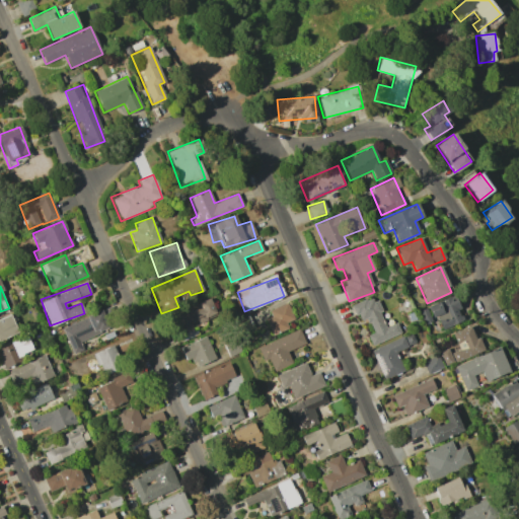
[(400,334),(396,322),(385,326),(375,297),(352,305),(358,321),(367,318),(372,332),(367,335),(370,345),(400,334)]
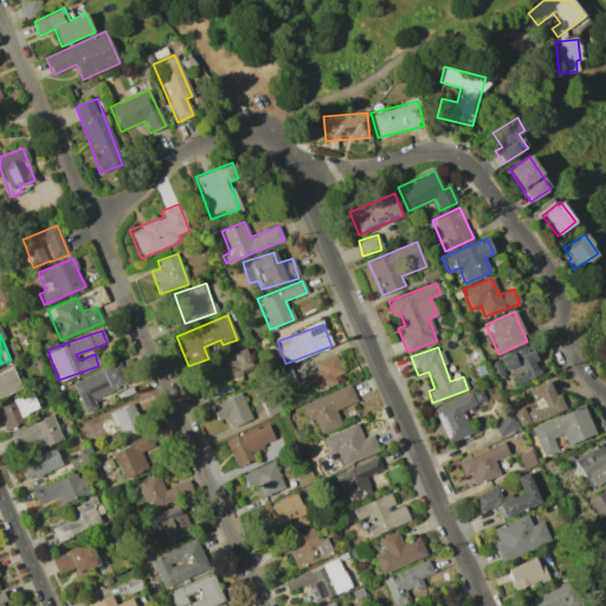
[(253,369),(244,349),(200,368),(213,397),(227,391),(224,382),(253,369)]
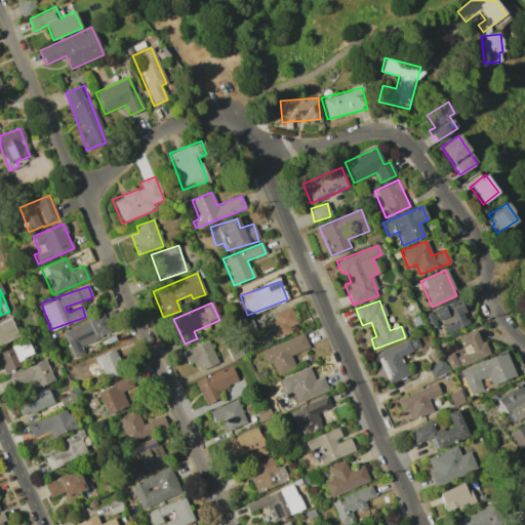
[(290,331),(288,326),(296,322),(289,306),(267,316),(276,338),(290,331)]
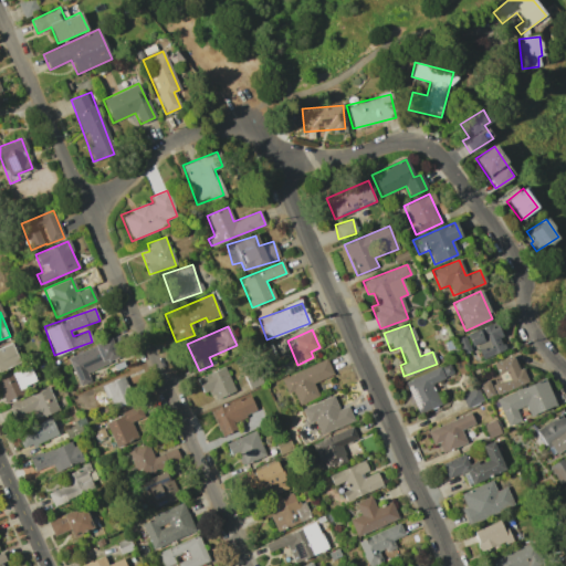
[(77,386),(90,383),(86,370),(118,360),(112,341),(67,355),(77,386)]
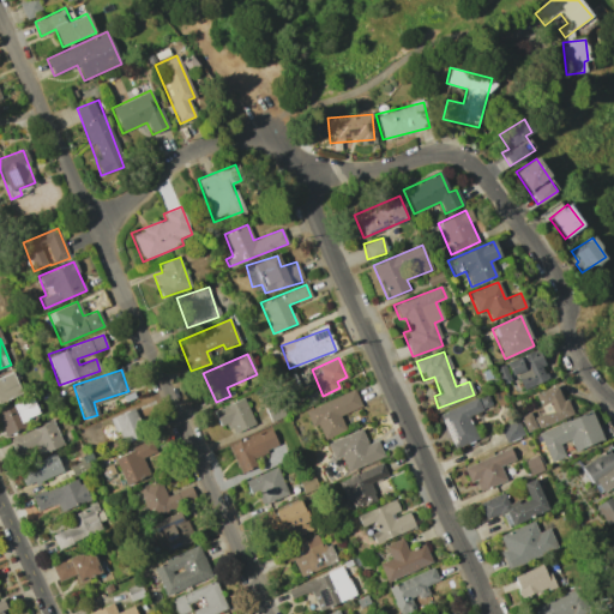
[(0,402),(20,393),(12,372),(0,375),(0,402)]
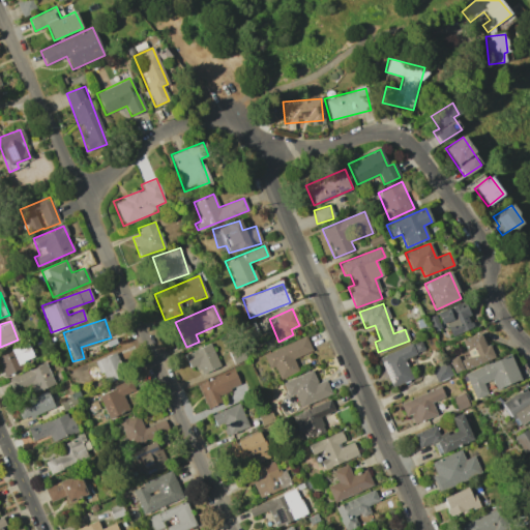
[(492,358),(480,332),(461,341),(466,354),(449,361),(454,374),(492,358)]
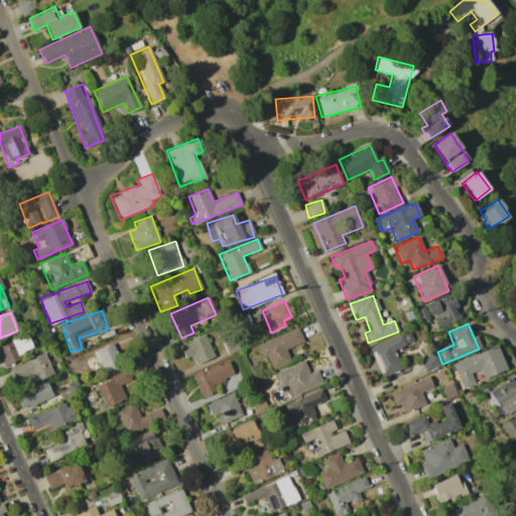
[(255,346),(296,328),(302,341),(285,349),(291,362),(273,370),(267,357),(261,360),(255,346)]
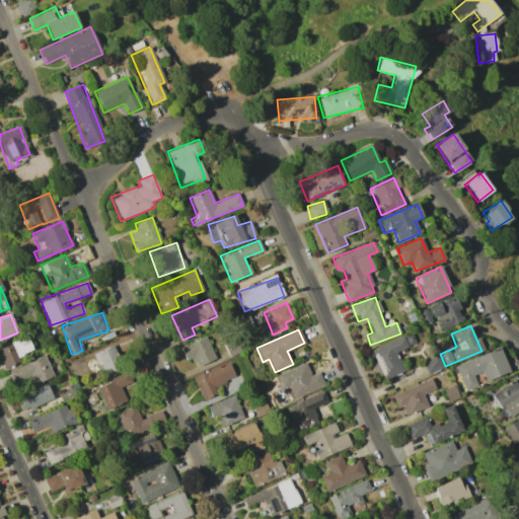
[(196,367),(215,359),(206,336),(179,347),(186,361),(193,359),(196,367)]
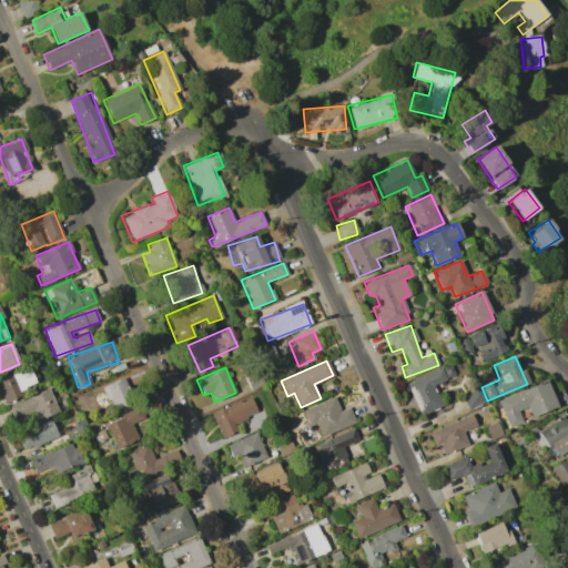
[(0,393),(3,403),(22,396),(20,388),(34,383),(29,368),(0,378),(0,393)]
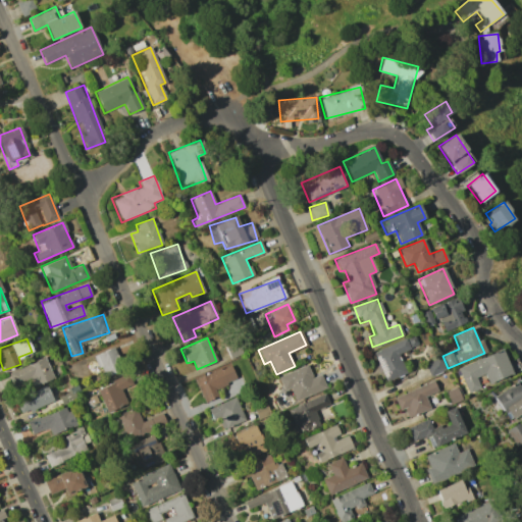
[(372,352),(384,381),(406,373),(398,354),(409,349),(405,338),(372,352)]
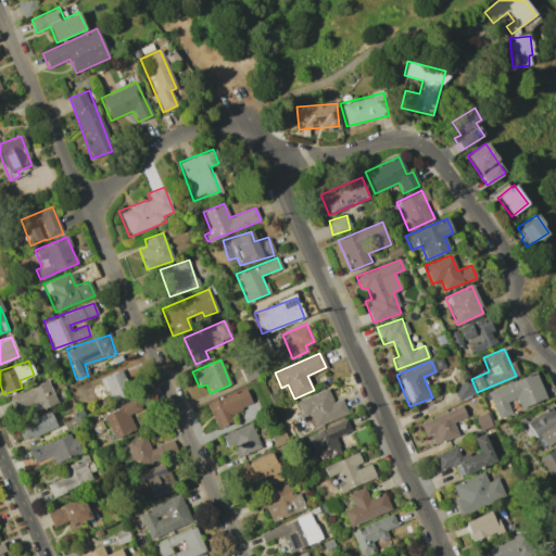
[(100,378),(108,397),(128,390),(121,370),(100,378)]
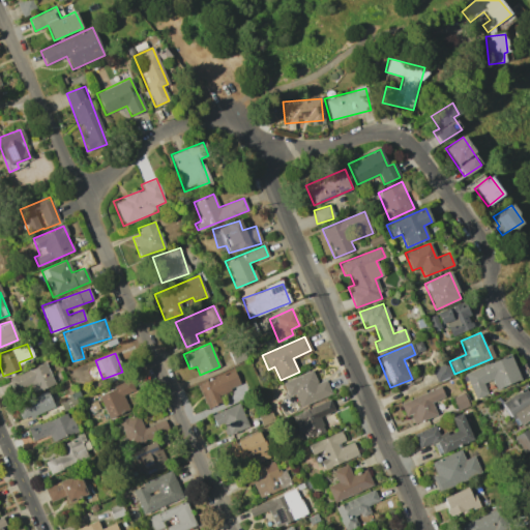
[(464,372),(473,399),(487,394),(482,383),(492,380),(495,388),(519,380),(510,355),(464,372)]
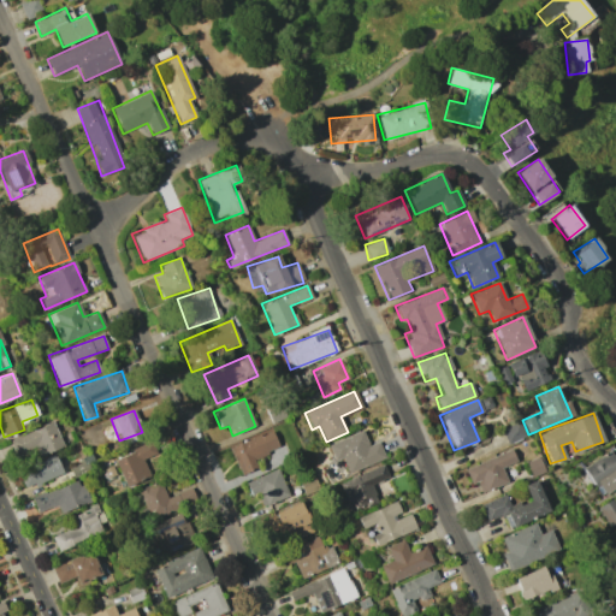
[(10,439),(19,463),(63,444),(52,421),(10,439)]
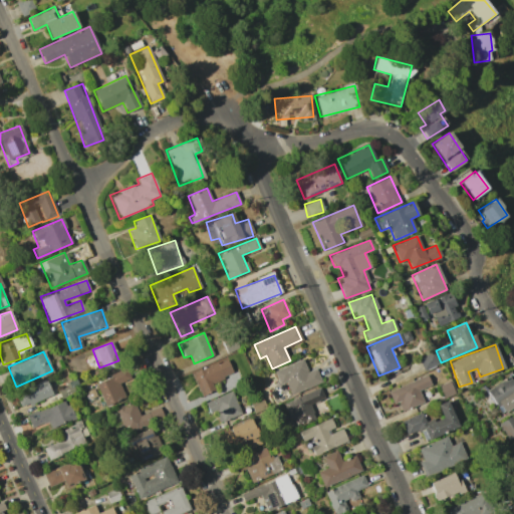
[(200,396),(214,391),(211,382),(233,374),(227,359),(191,372),(200,396)]
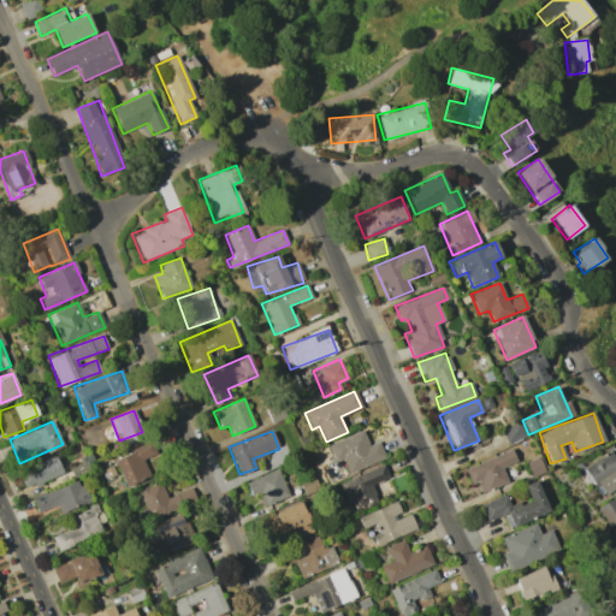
[(384,460),(379,442),(367,445),(362,432),(326,443),(332,461),(343,457),(348,472),(384,460)]
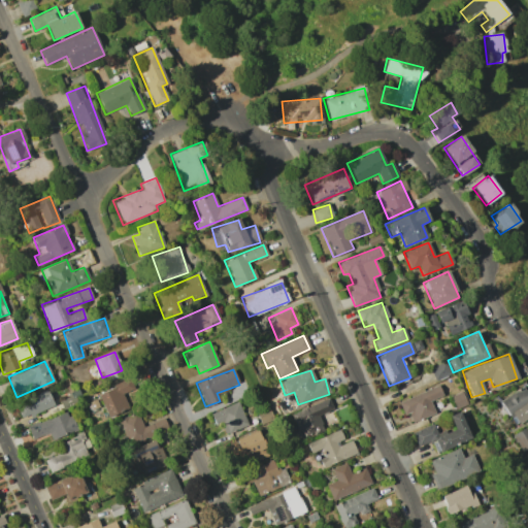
[(97,394),(108,418),(128,408),(122,393),(133,389),(129,380),(97,394)]
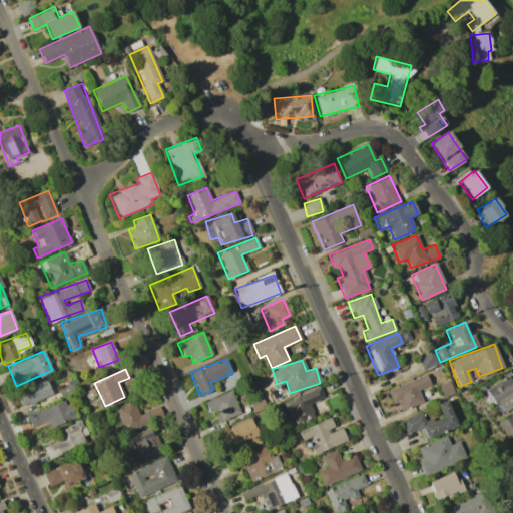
[(512,379),(510,374),(485,388),(499,413),(510,407),(512,411),(512,379)]
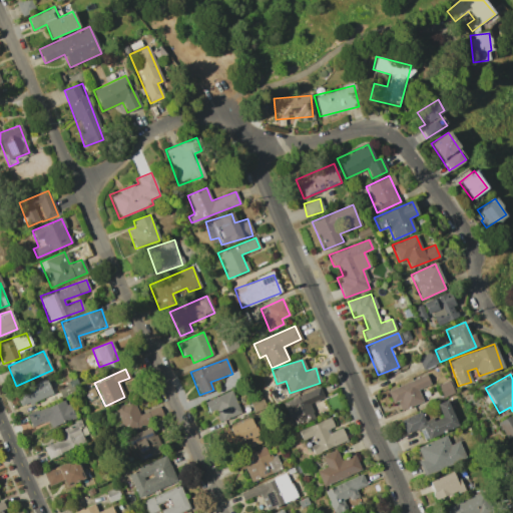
[(422,402),(418,389),(429,385),(426,376),(387,389),(392,404),(397,402),(400,410),(422,402)]
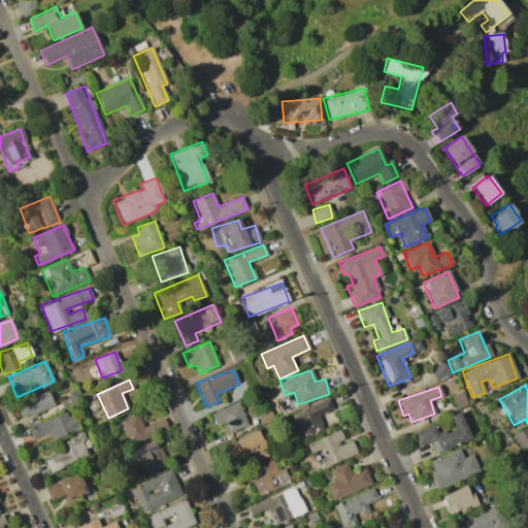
[(25,418),(54,405),(47,390),(18,402),(25,418)]
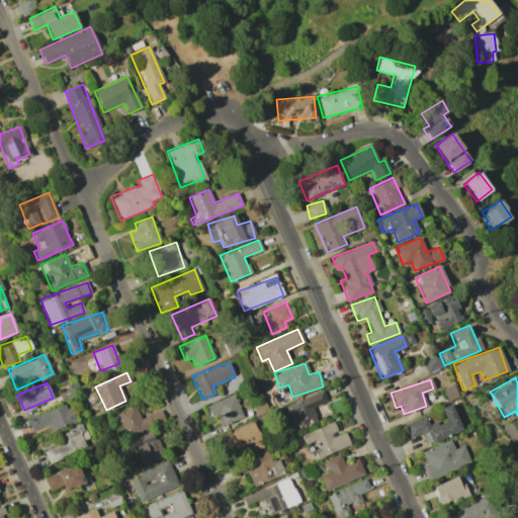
[(326,402),(323,391),(285,405),(294,429),(317,421),(312,408),(326,402)]
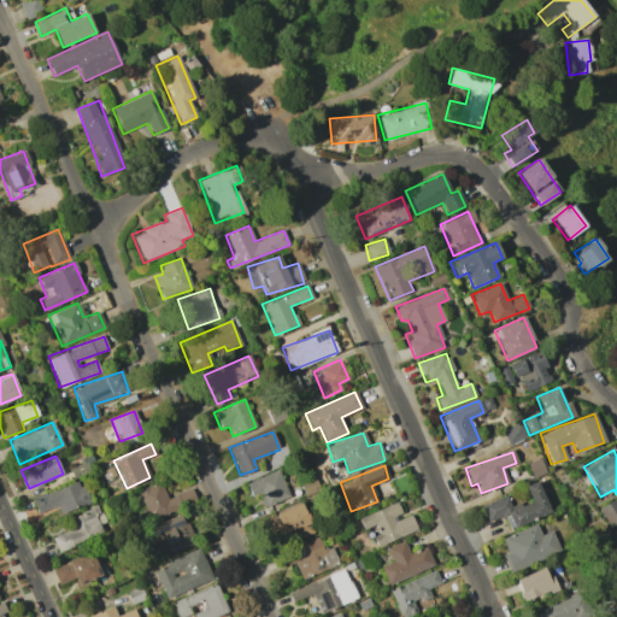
[(251,495),(257,493),(263,507),(289,495),(277,469),(246,483),(251,495)]
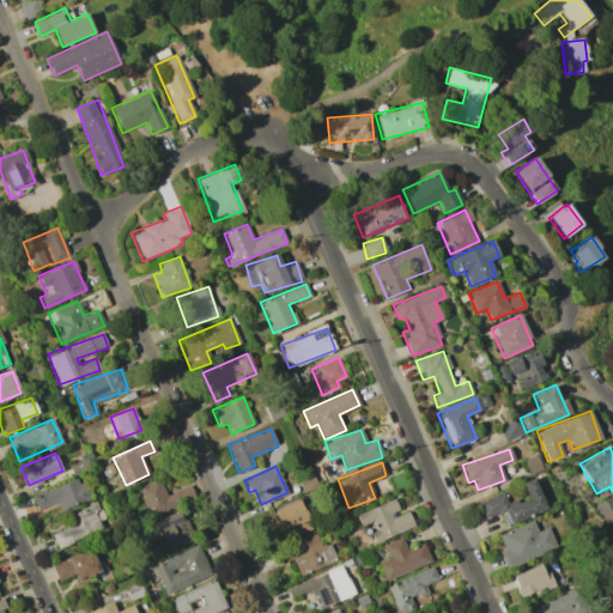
[(59,511),(87,499),(79,477),(31,496),(37,510),(55,503),(59,511)]
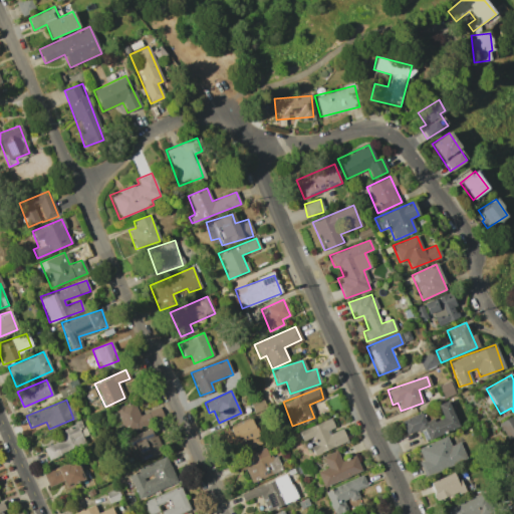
[(458,427),(447,401),(437,405),(441,417),(426,423),(422,413),(401,421),(407,435),(420,430),(425,441),(458,427)]
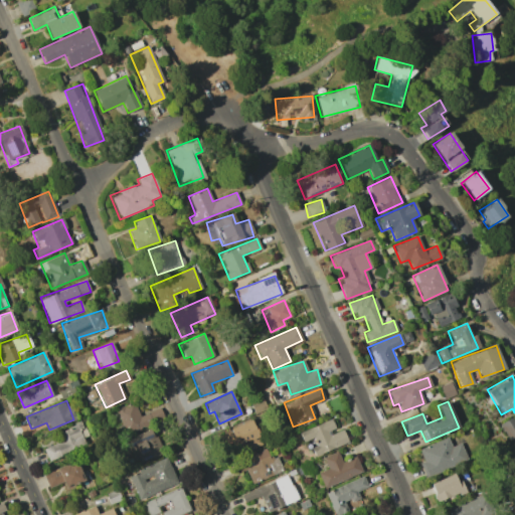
[(125,434),(164,418),(159,407),(139,415),(134,402),(115,410),(125,434)]
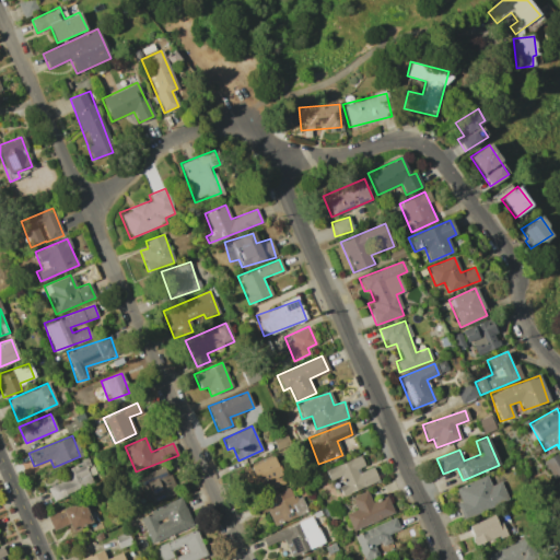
[(559,481),(559,453),(543,461),(553,485),(559,481)]
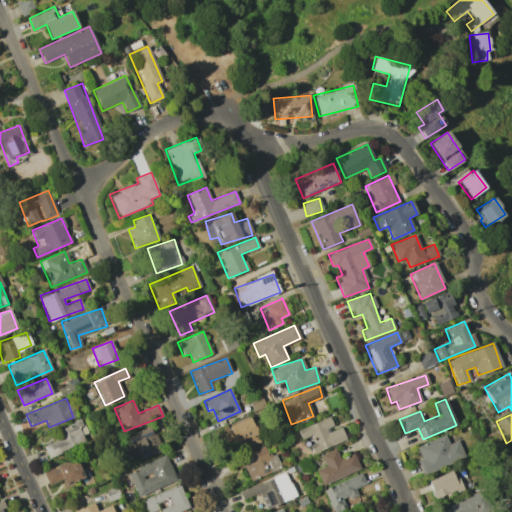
[(299,428),(310,454),(345,440),(340,425),(333,428),(329,416),(299,428)]
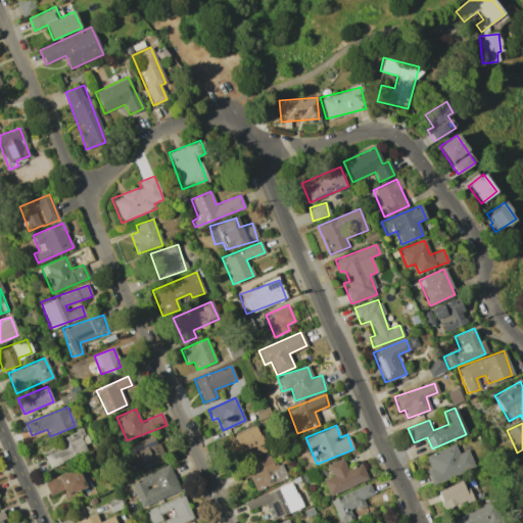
[(250,454),(249,448),(262,444),(256,427),(224,437),(231,460),(250,454)]
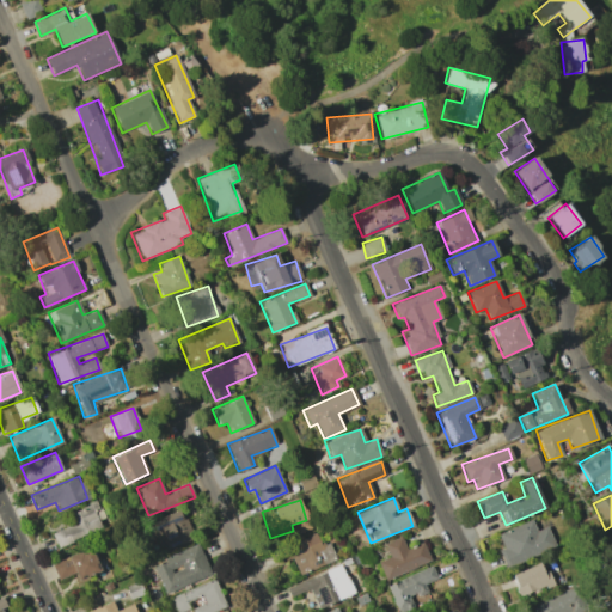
[(104,526),(93,502),(69,513),(74,524),(51,534),(57,548),(104,526)]
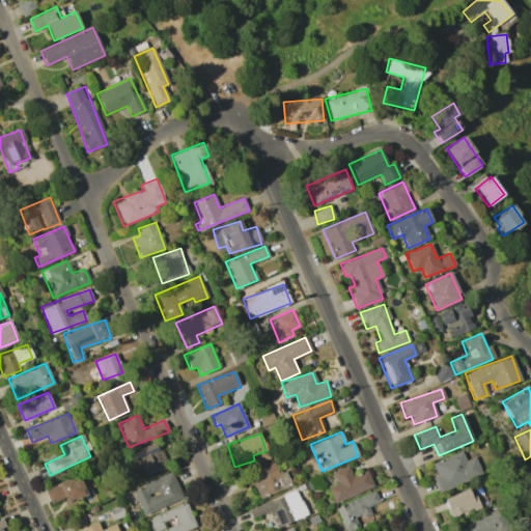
[(142,476),(166,467),(158,443),(133,451),(142,476)]
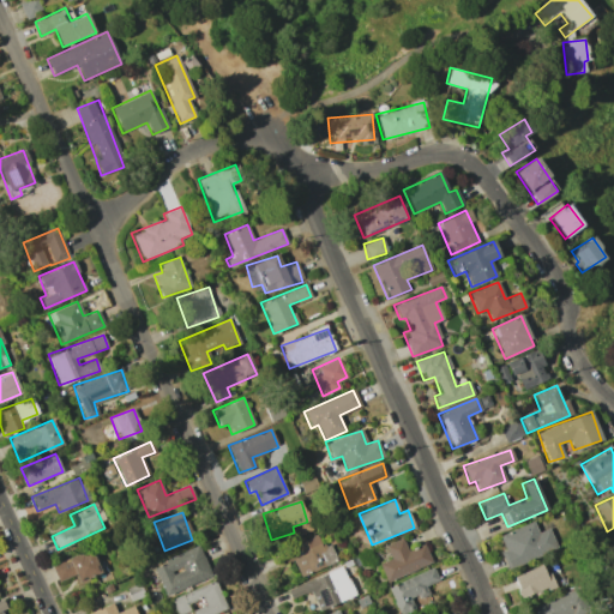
[(558,549),(548,528),(537,533),(533,521),(498,536),(504,549),(499,552),(507,570),(558,549)]
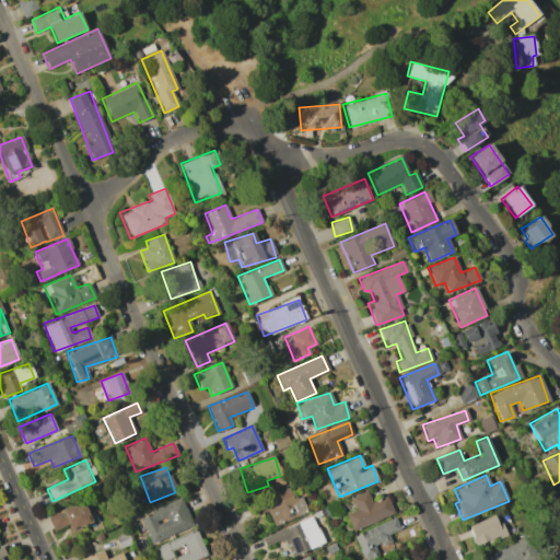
[(301,497),(293,499),(289,488),(263,500),(275,526),(307,511),(301,497)]
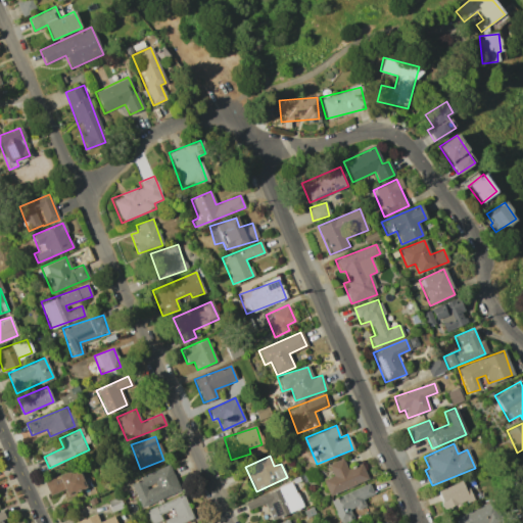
[(323,480),(329,494),(367,478),(361,464),(348,469),(342,458),(327,464),(332,476),(323,480)]
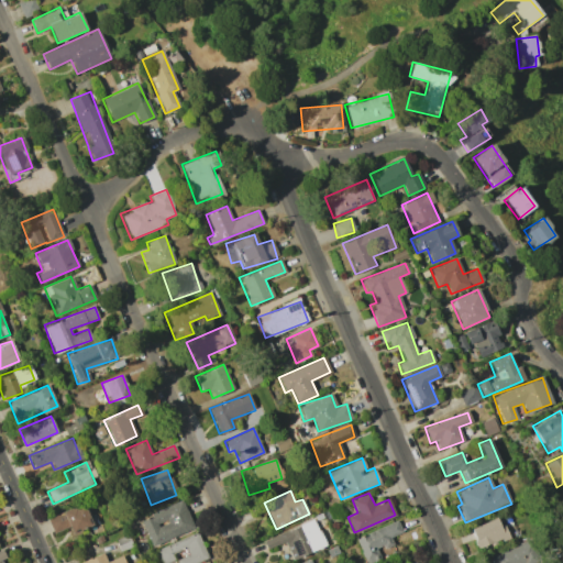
[(194,528),(183,500),(140,519),(151,547),(194,528)]
